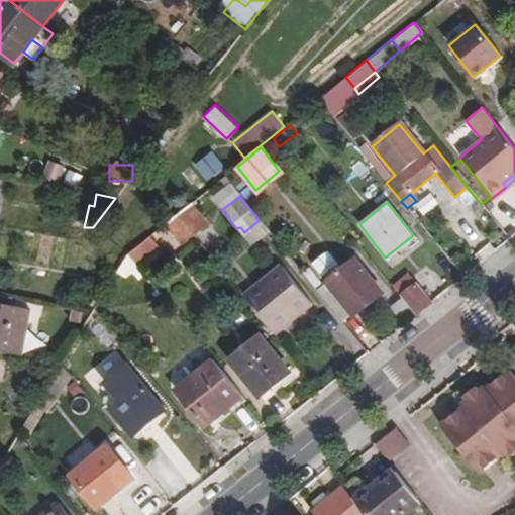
[(177,213),(193,233),(205,223),(188,204),(177,213)]
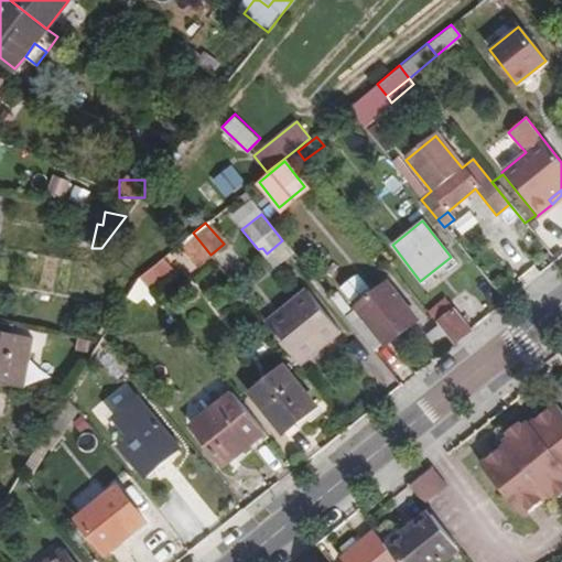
[(193,233),(179,244),(197,266),(211,255),(193,233)]
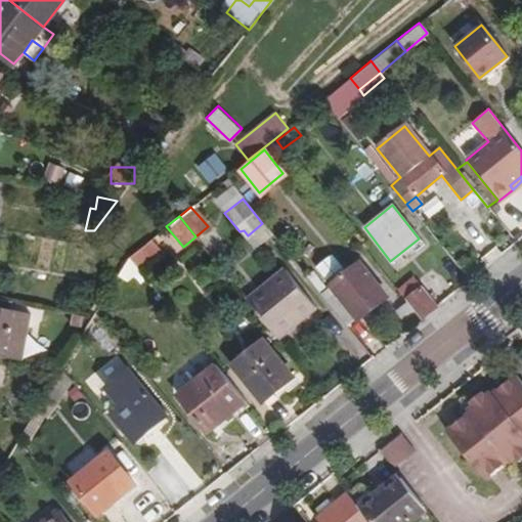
[(150,271),(163,276),(174,253),(141,237),(122,276),(142,287),(150,271)]
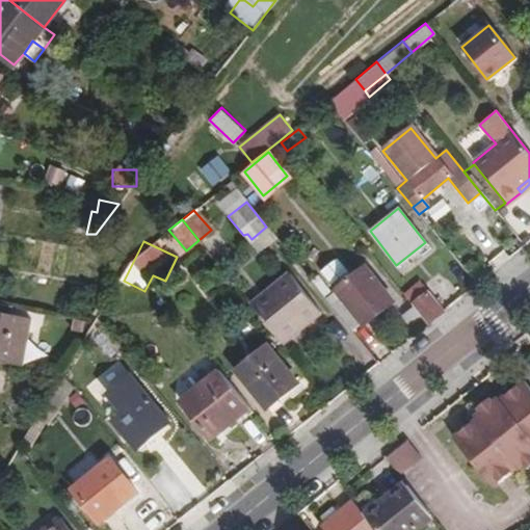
[(364,324),(391,302),(364,268),(351,279),(336,259),(320,272),(341,298),(333,306),(352,329),(362,322),(364,324)]
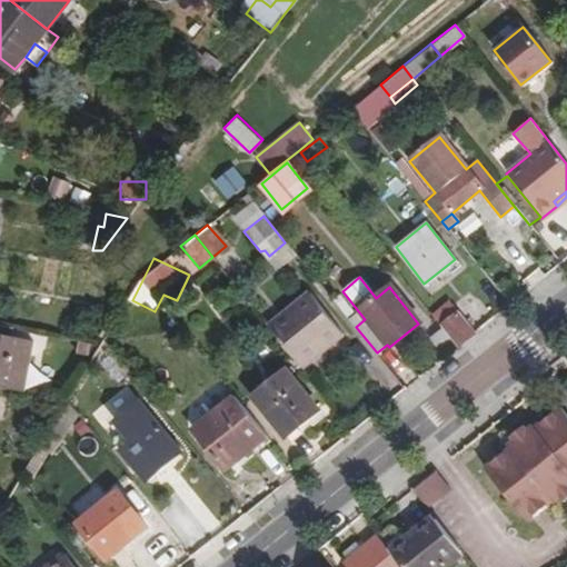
[(268,326),(301,367),(341,334),(309,292),(268,326)]
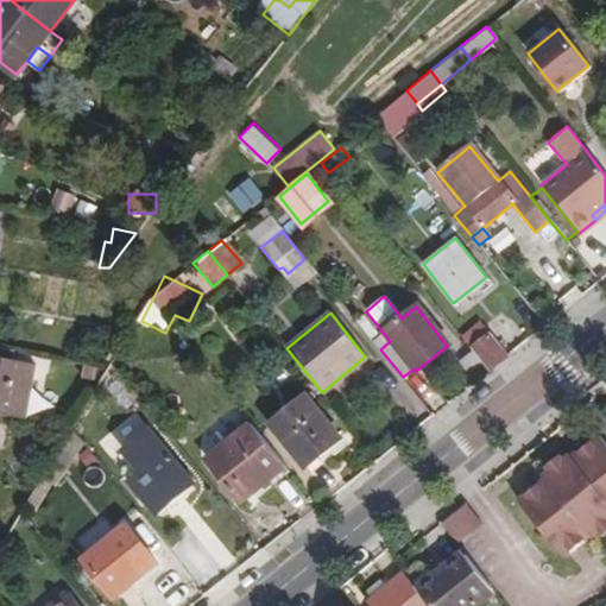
[(507,357),(506,355),(488,333),(472,346),(490,367),(491,368),(507,357)]
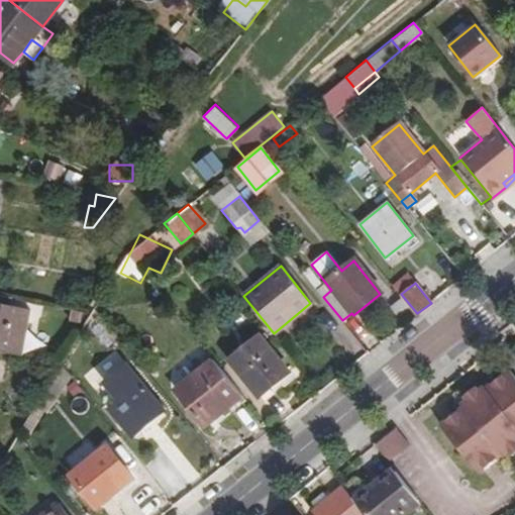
[(0,303),(10,305),(10,299),(0,297),(0,303)]
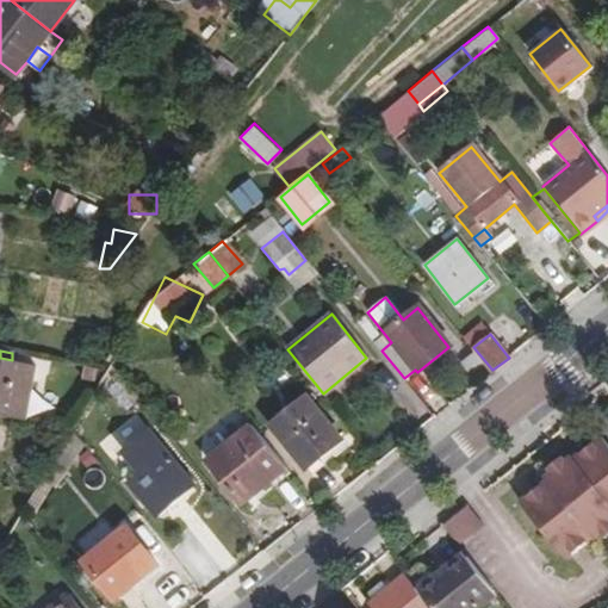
[(0,415),(24,421),(35,365),(12,360),(0,358),(0,415)]
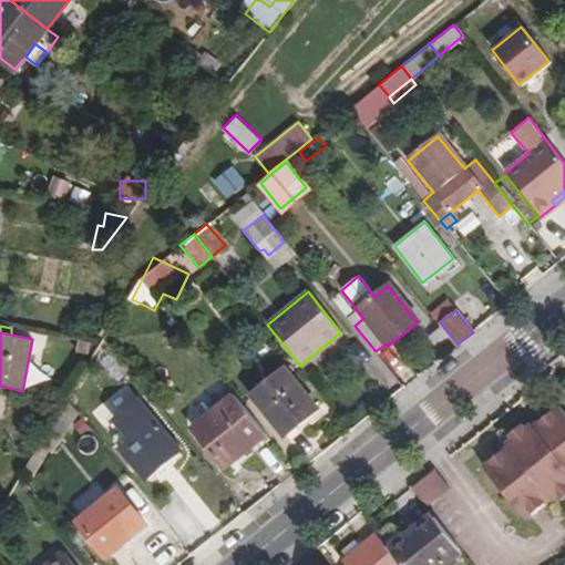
[(250,393),(283,434),(298,424),(317,410),(283,368),(250,393)]
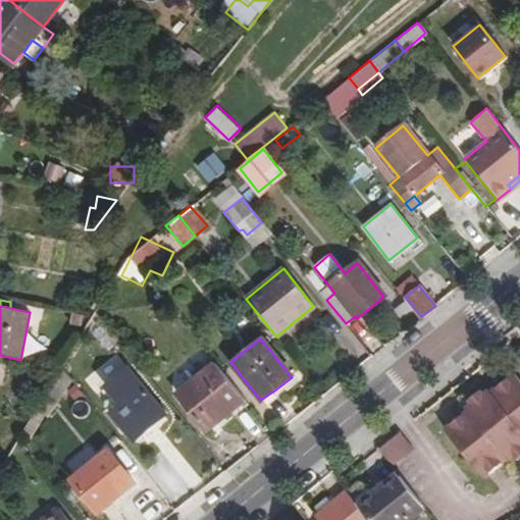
[(246,401),(215,363),(177,393),(208,431),(246,401)]
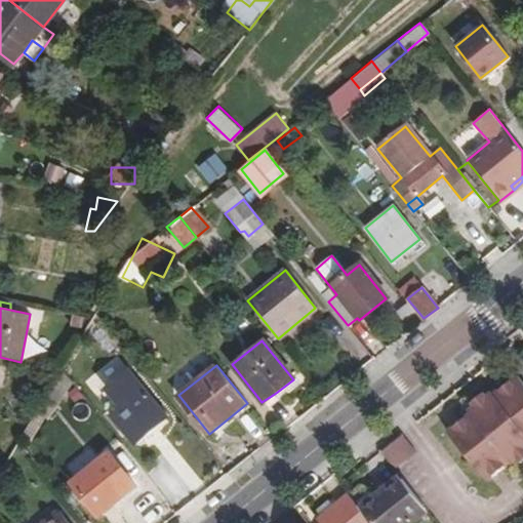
[(112,414),(130,435),(136,441),(147,431),(164,416),(142,390),(127,372),(124,374),(107,389),(122,405),(112,414)]
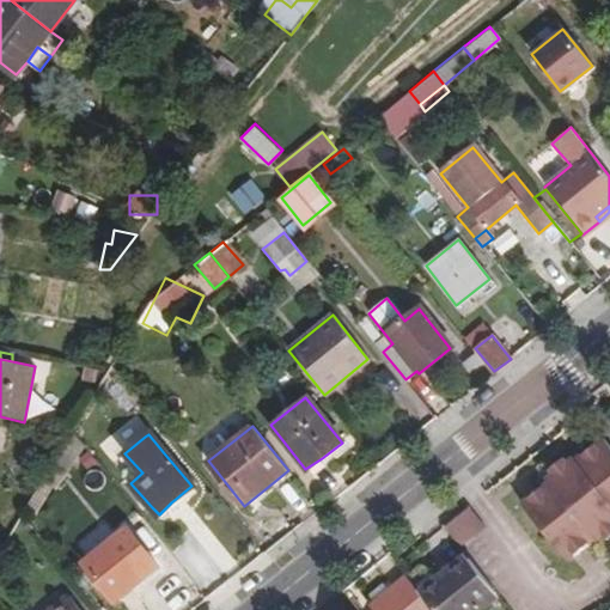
[(577,462),(569,467),(556,477),(549,483),(550,485),(524,506),(566,560),(592,538),(595,541),(602,535),(609,528),(609,447),(605,443),(578,464),(577,462)]
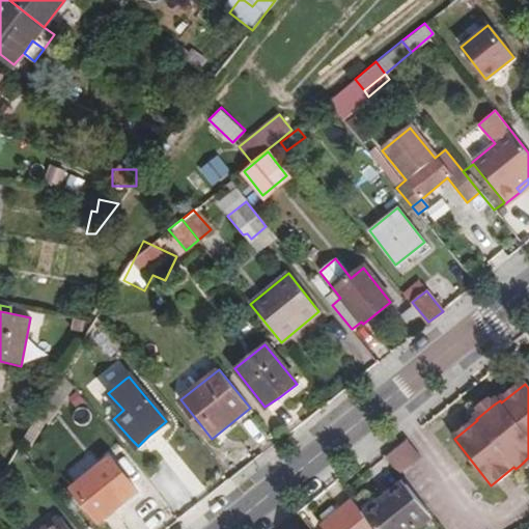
[(279,397),(265,407),(270,413),(283,402),(279,397)]
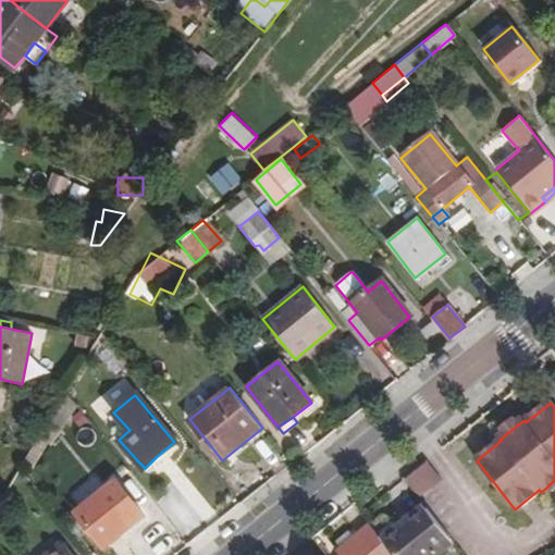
[(506,434),(518,424),(515,420),(503,430),(506,434)]
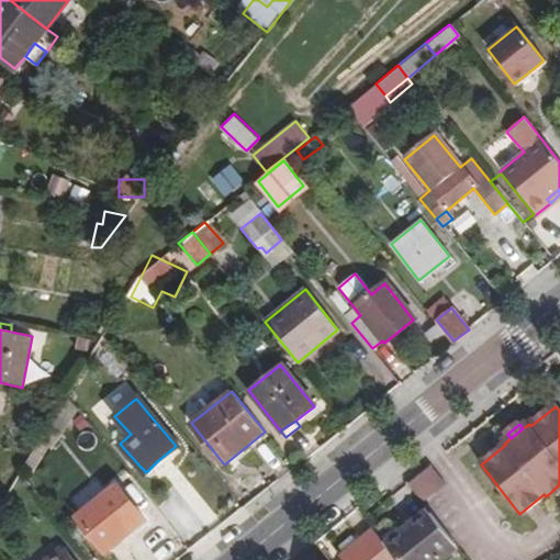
[(47,426),(42,436),(48,441),(56,434),(47,426)]
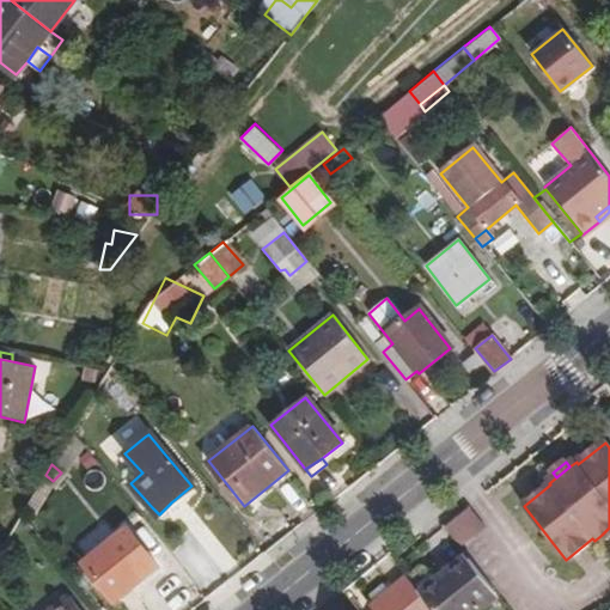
[(465,501),(440,520),(455,540),(480,520),(465,501)]
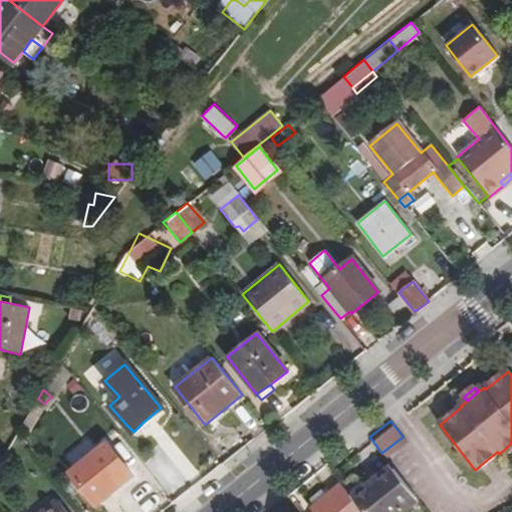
[(18,433),(0,463),(0,490),(27,445),(18,433)]
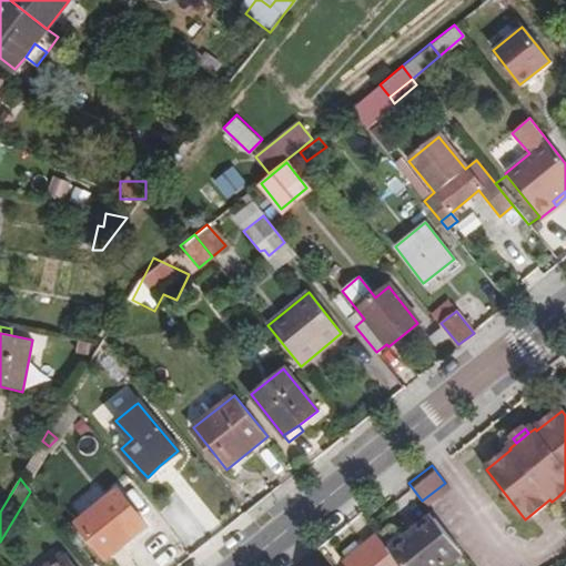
[(451,487),(428,506),(454,535),(475,516),(451,487)]
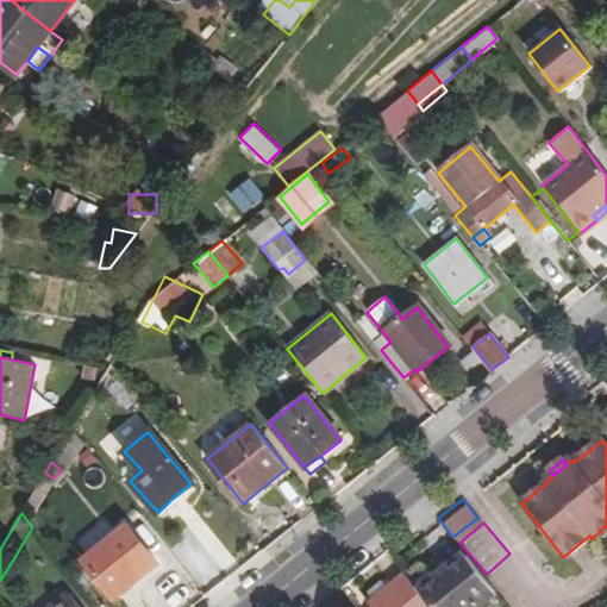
[(157,564),(126,526),(83,559),(114,599),(157,564)]
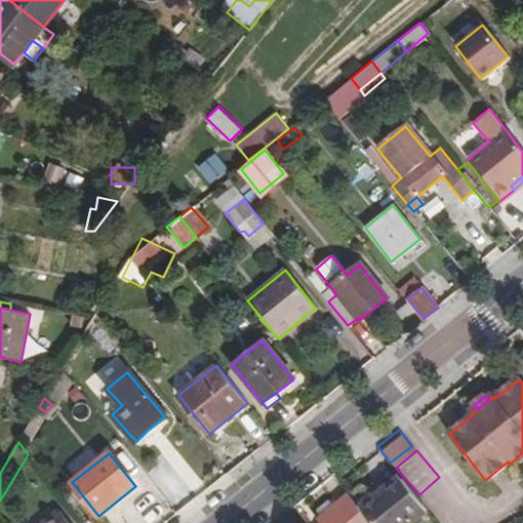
[(404,522),(425,507),(401,478),(388,489),(379,481),(355,501),(371,522),(404,522)]
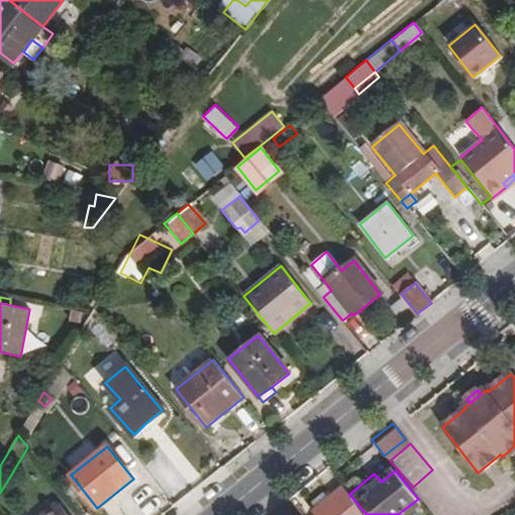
[(366,514),(349,494),(343,487),(314,510),(318,514),(366,514)]
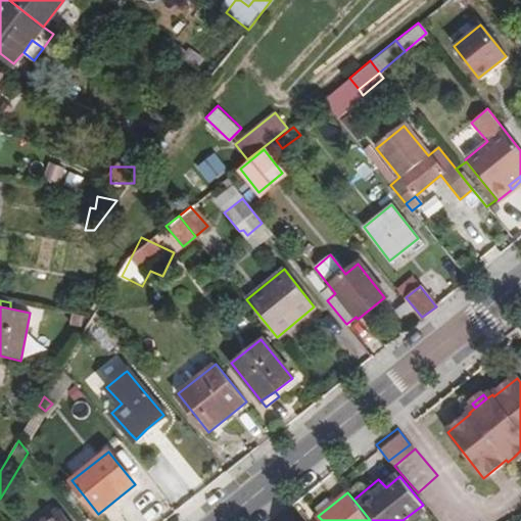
[(66,520),(57,509),(41,520),(66,520)]
